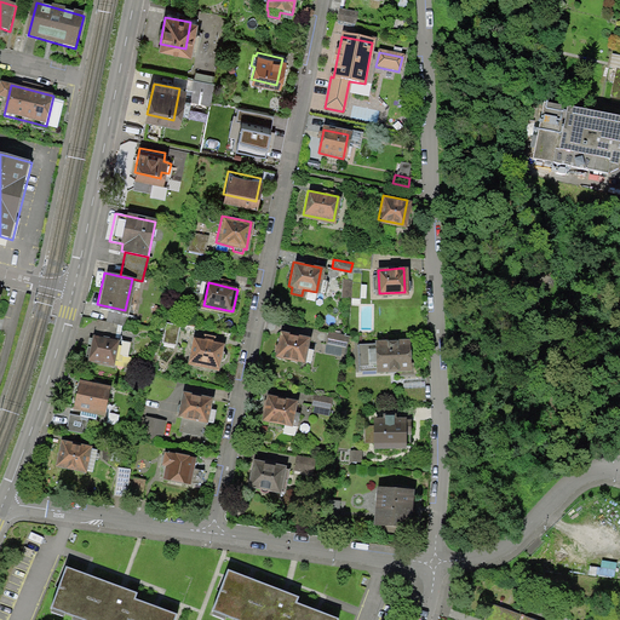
[(178,325),(165,322),(161,342),(174,344),(178,325)]
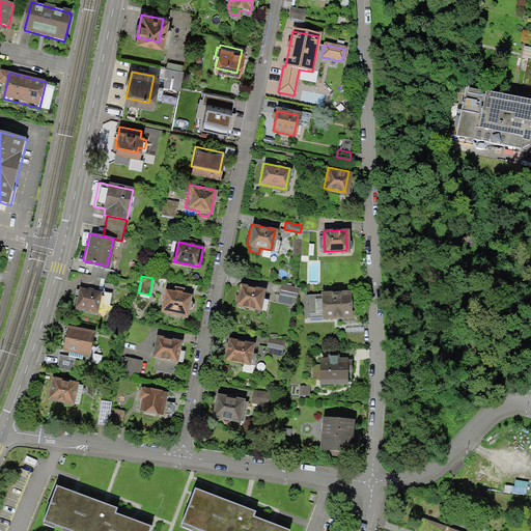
[(239,285),(235,304),(258,308),(261,289),(239,285)]
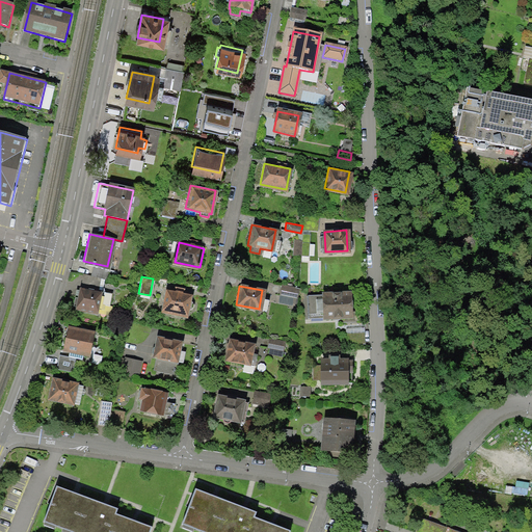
[(95,312),(99,292),(78,288),(74,308),(95,312)]
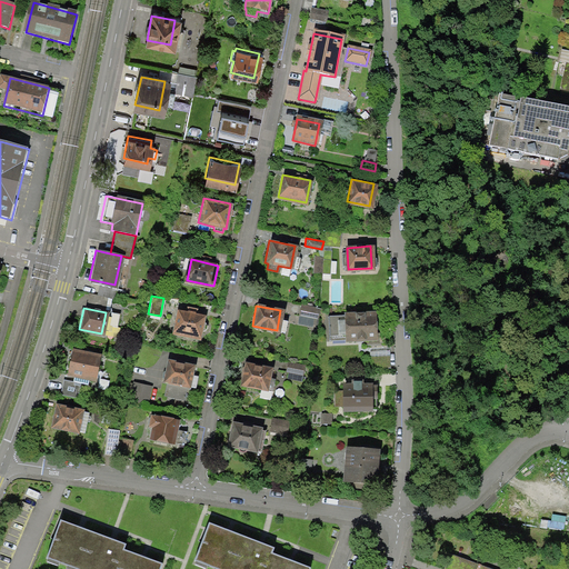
[(203,315),(178,310),(173,332),(199,337),(203,315)]
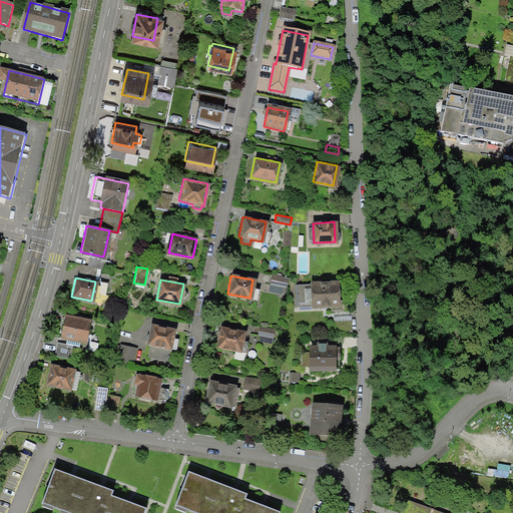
[(336,282),(295,285),(296,307),(337,305),(336,282)]
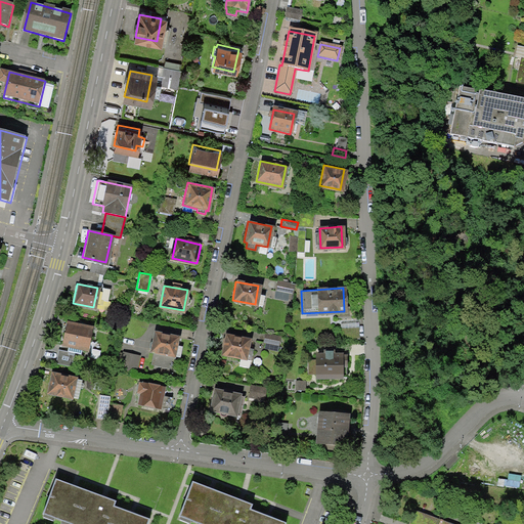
[(87,349),(91,330),(66,323),(60,344),(87,349)]
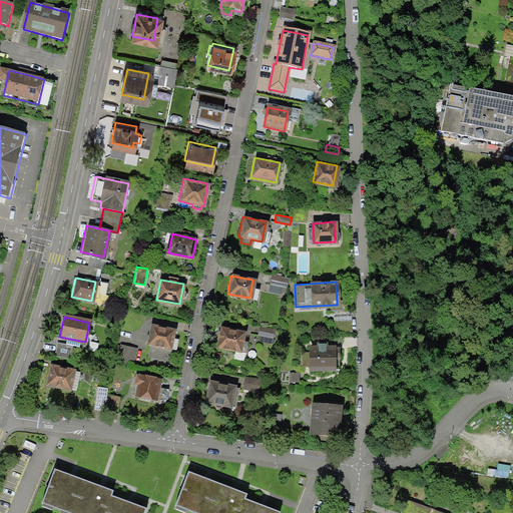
[(164,360),(167,347),(169,348),(173,330),(151,326),(147,343),(149,344),(146,357),(164,360)]
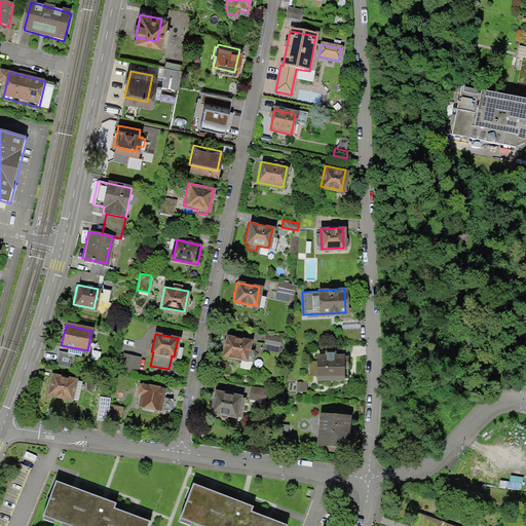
[(226,336),(222,354),(245,360),(249,341),(226,336)]
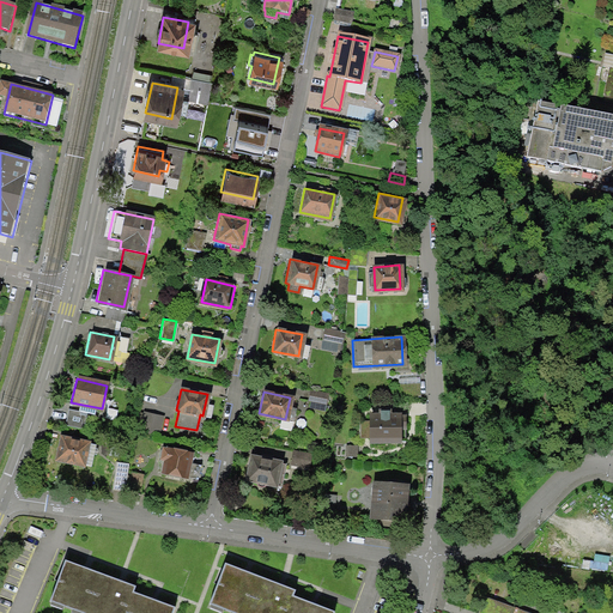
[(85,412),(67,408),(62,425),(82,430),(85,412)]
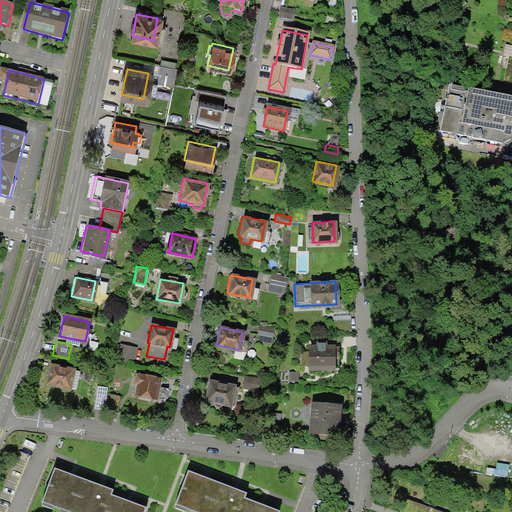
[(316,346),(309,346),(309,368),(339,368),(338,346),(324,346),(324,343),(316,343),(316,346)]
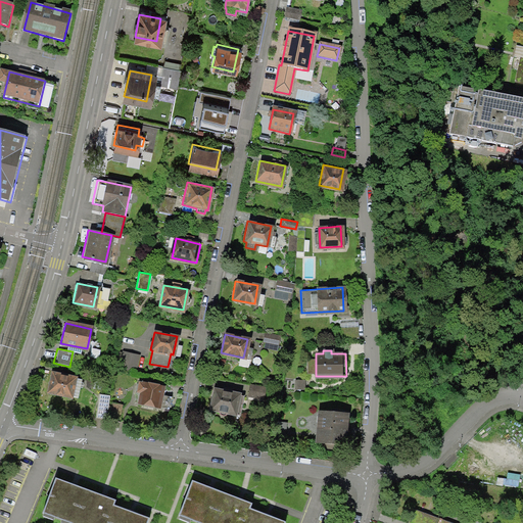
[(138,354),(122,351),(119,367),(135,371),(138,354)]
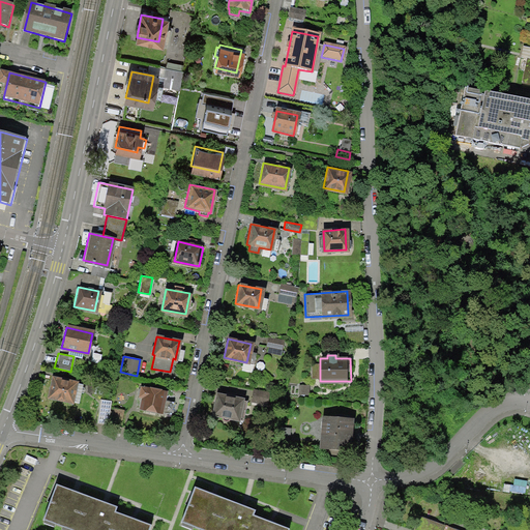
[(81,387),(81,384),(51,378),(47,398),(78,404),(80,392),(82,392),(83,387),(81,387)]
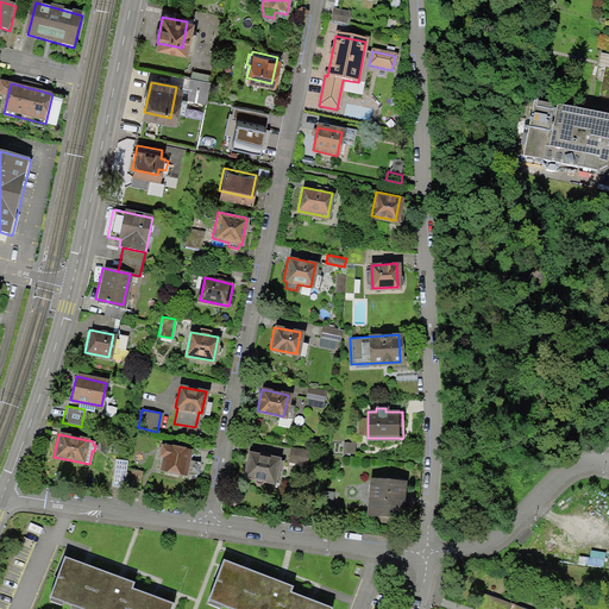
[(187,460),(188,451),(165,446),(162,469),(195,476),(198,463),(187,460)]
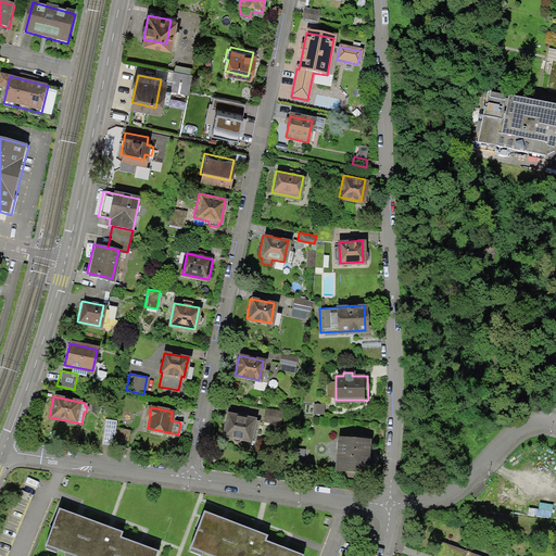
[(281,412),(266,408),(263,422),(279,426),(281,412)]
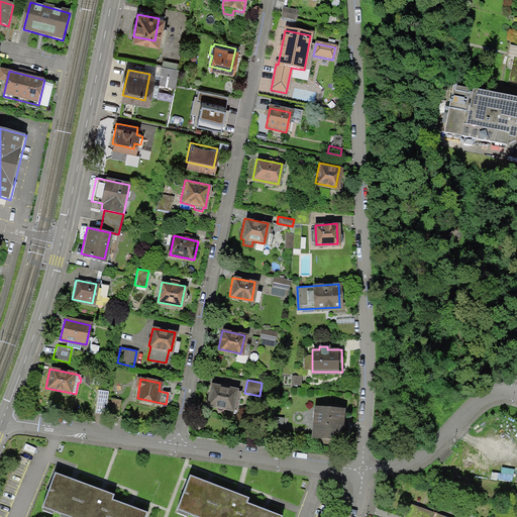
[(212,386),(208,403),(230,408),(234,391),(212,386)]
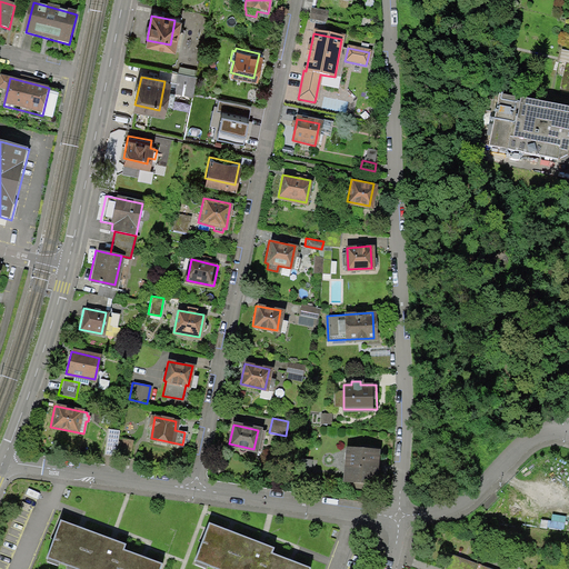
[(119,430),(107,428),(103,453),(116,456),(119,430)]
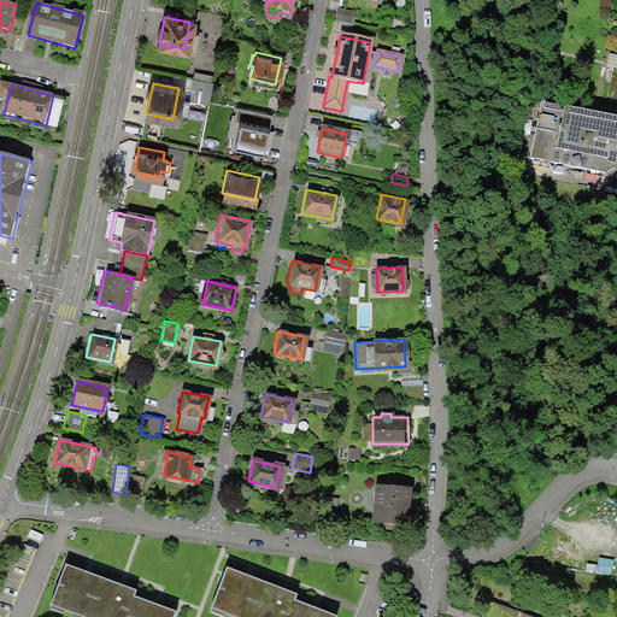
[(144,477),(131,475),(128,499),(141,501),(144,477)]
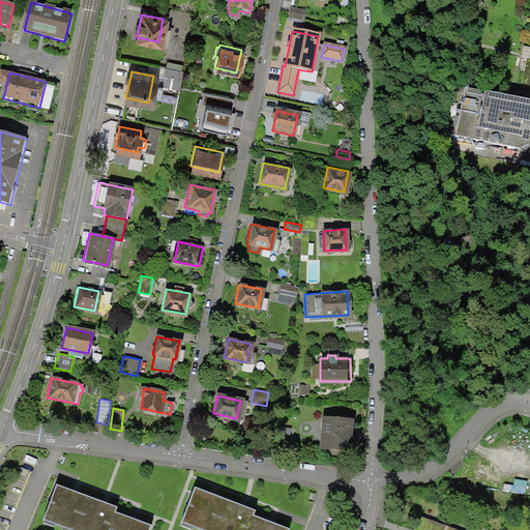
[(351,419),(322,417),(320,448),(349,450),(351,419)]
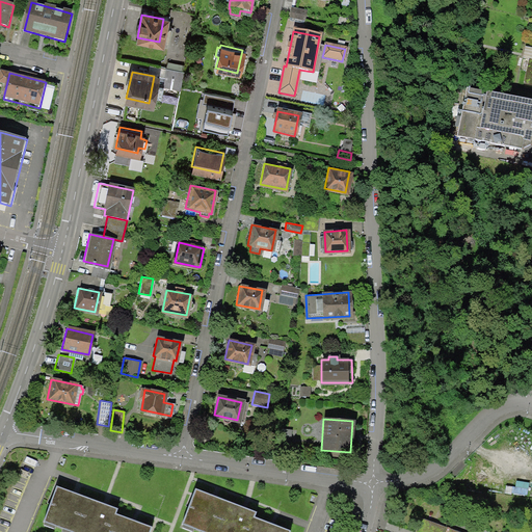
[(115,508),(53,486),(40,522),(68,531),(148,531),(150,527),(113,513),(115,508)]
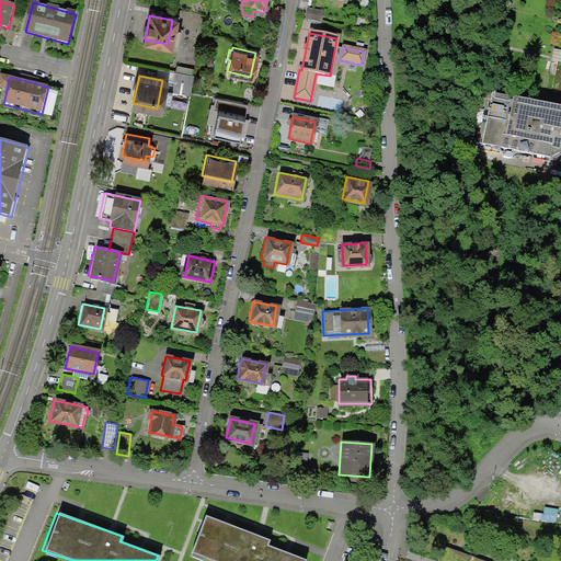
[(215,560),(221,560),(237,526),(207,514),(192,552),(215,560)]
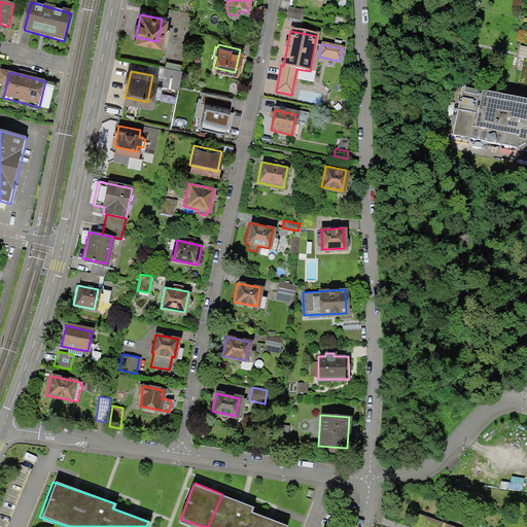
[(253,506),(222,494),(208,526),(245,526),(251,513),(253,506)]
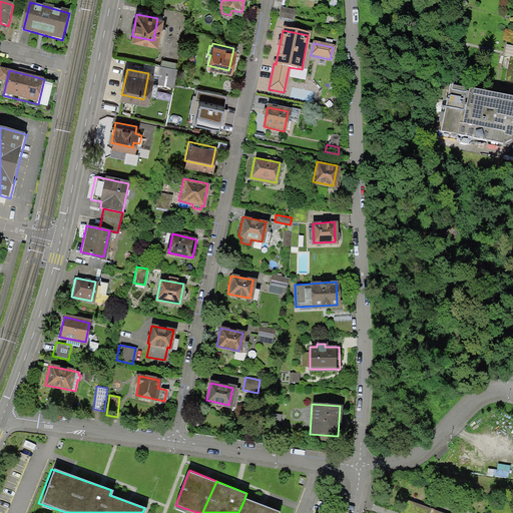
[(278,512),(279,512),(244,499),(238,512),(278,512)]
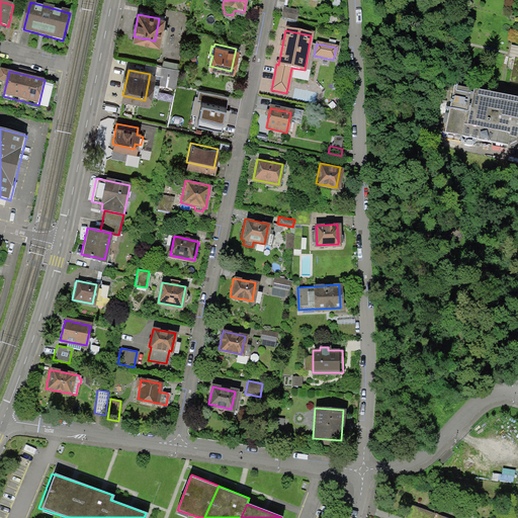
[(446,517),(409,505),(404,517),(446,517)]
